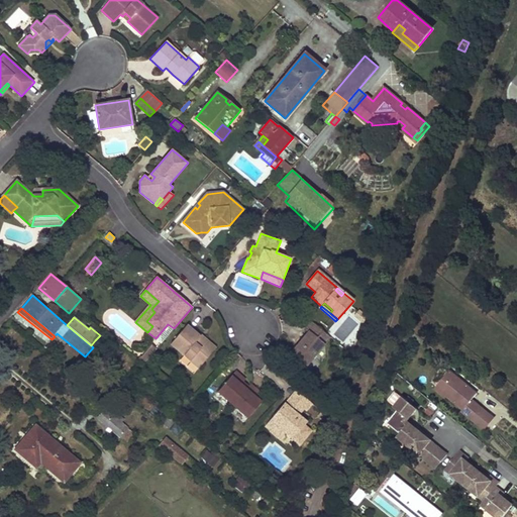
[(312,322),(305,329),(309,332),(291,353),(306,366),(330,337),(312,322)]
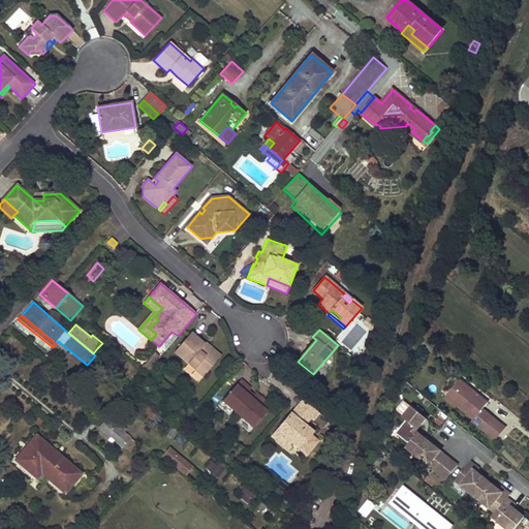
[(172,332),(159,346),(164,351),(178,336),(172,332)]
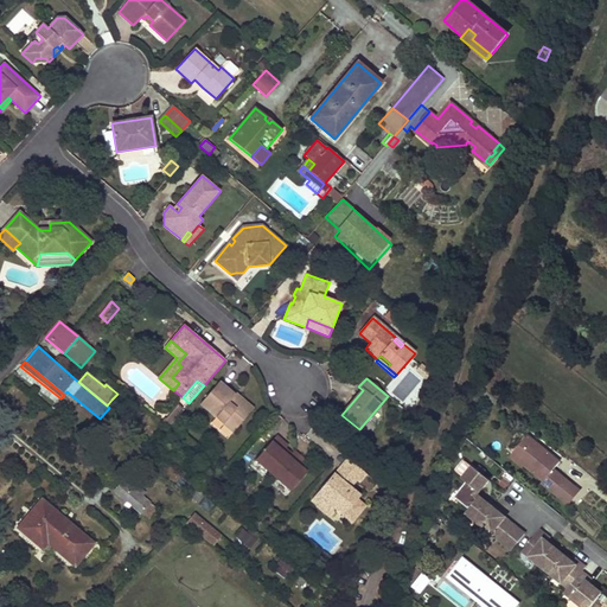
[(219,382),(200,404),(232,433),(250,413),(232,398),(235,396),(219,382)]
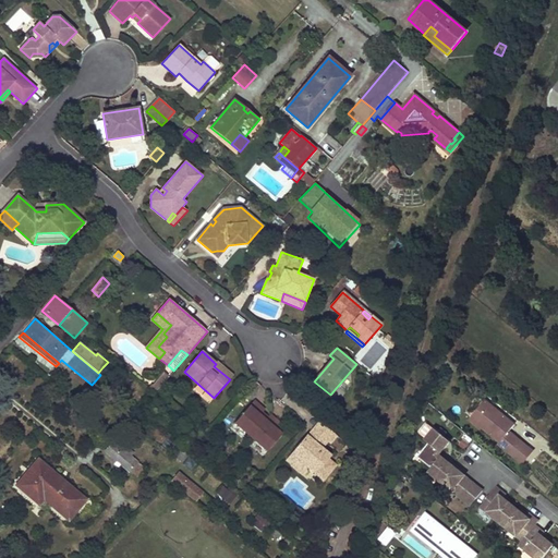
[(216,364),(214,366),(230,379),(232,376),(217,363),(216,364)]
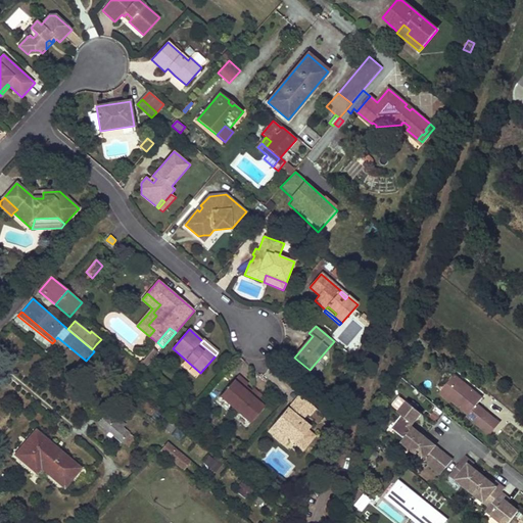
[(142,360),(139,364),(145,369),(158,352),(154,348),(143,361),(142,360)]
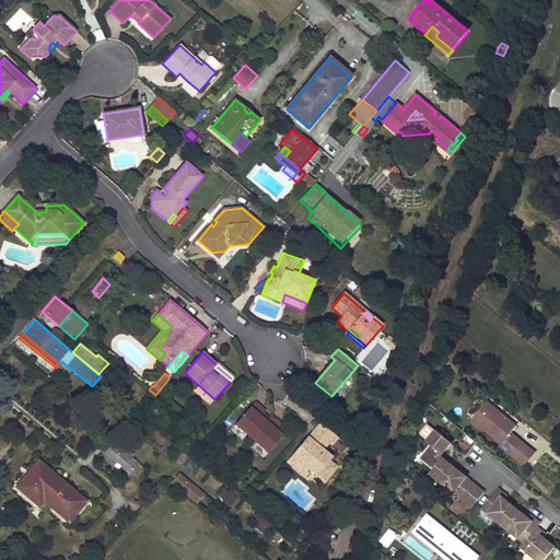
[(487,401),(471,420),(483,430),(501,444),(500,446),(511,455),(523,442),(511,433),(516,427),(487,401)]
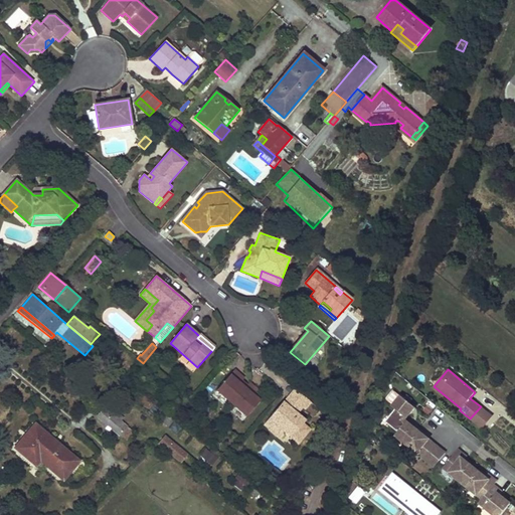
[(234,370),(216,390),(232,403),(246,416),(260,401),(254,396),(258,394),(260,391),(249,383),(247,385),(245,388),(239,383),(242,381),(244,378),(234,370)]
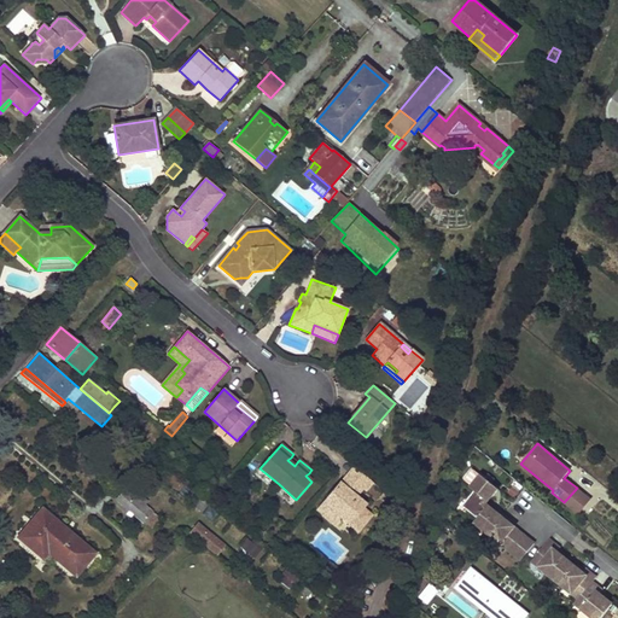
[(520,464),(519,465),(532,476),(534,474),(520,464)]
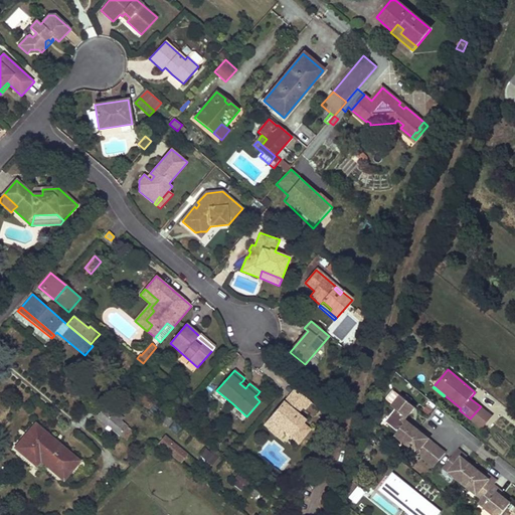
[(295,388),(283,402),(290,407),(295,401),(291,397),(297,390),(295,388)]
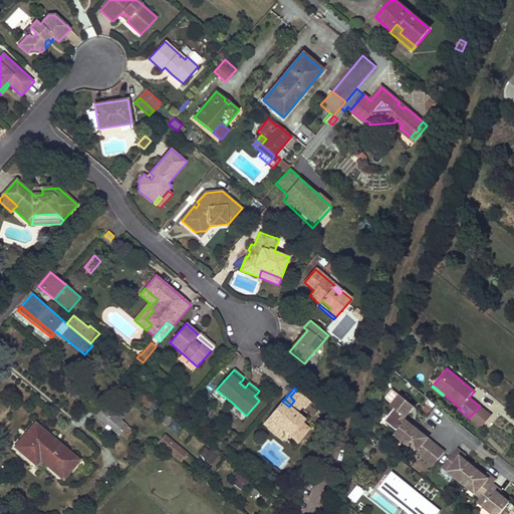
[(272,414),(264,424),(271,430),(275,424),(282,430),(297,442),(308,429),(301,422),(304,420),(296,413),(302,407),(303,408),(309,401),(296,390),(290,397),(294,401),(289,407),(282,402),(278,408),(278,412),(277,414),(272,414)]
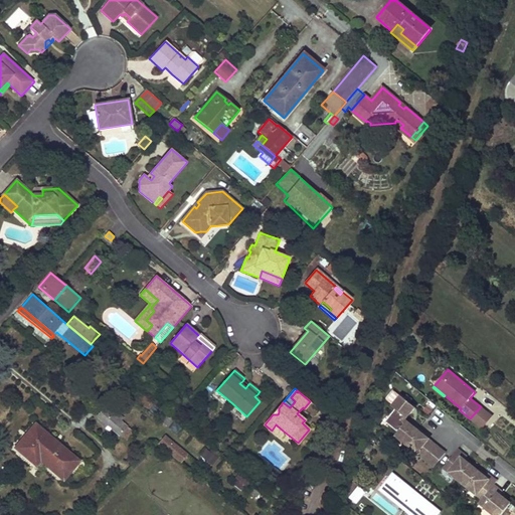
[(386,400),(392,405),(399,396),(394,391),(386,400)]
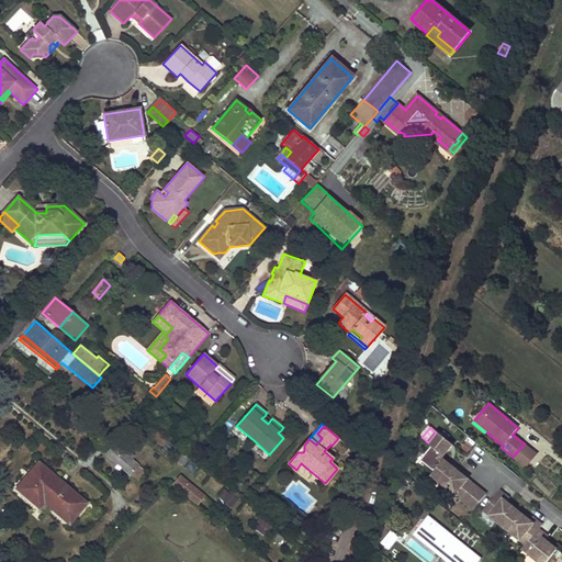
[(473,509),(486,493),(442,457),(452,445),(437,431),(428,444),(433,447),(422,460),(434,471),(431,474),(473,509)]
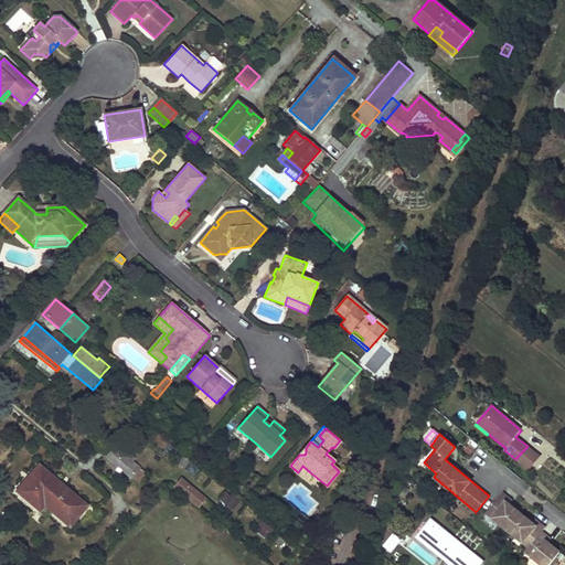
[(540,456),(528,446),(515,459),(529,470),(540,456)]
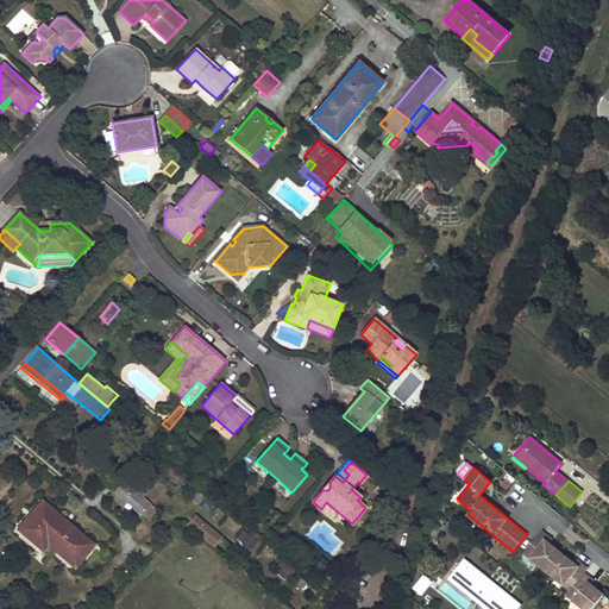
[(145,495),(132,483),(129,487),(124,482),(114,493),(142,515),(143,514),(150,504),(143,498),(145,495)]
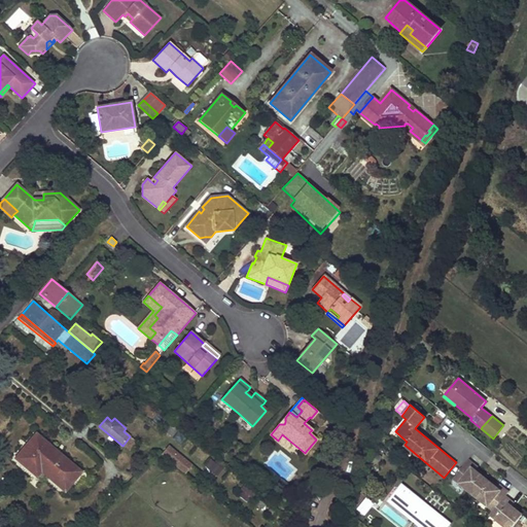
[(282,434),(278,441),(285,447),(289,441),(282,434)]
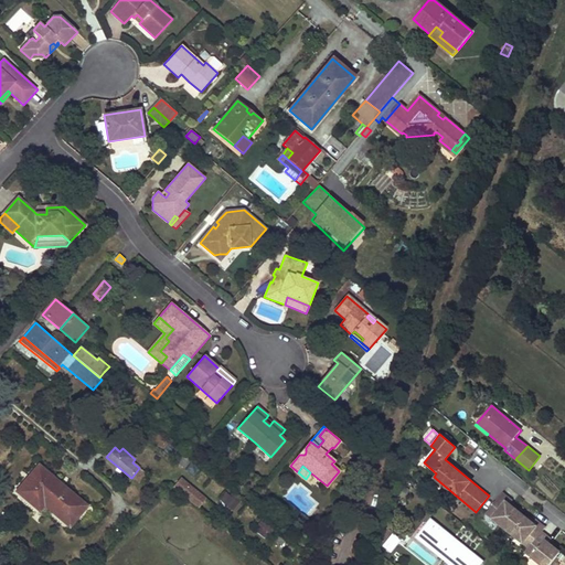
[(40,510),(44,504),(70,525),(85,507),(39,467),(19,492),(40,510)]
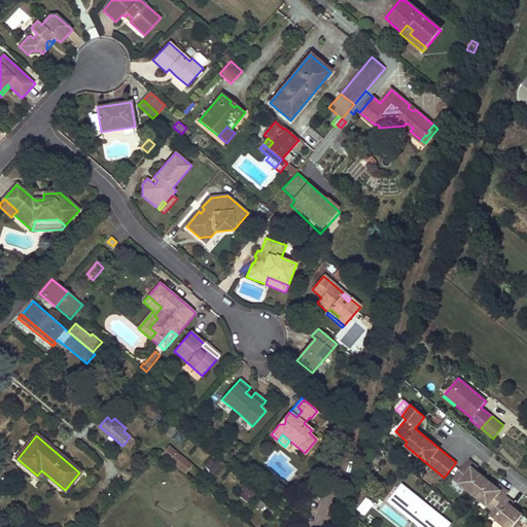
[(130,436),(124,445),(130,450),(137,443),(130,436)]
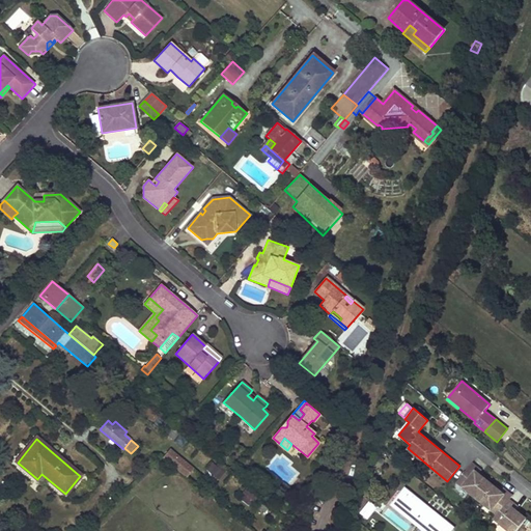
[(170,450),(164,457),(184,474),(191,467),(170,450)]
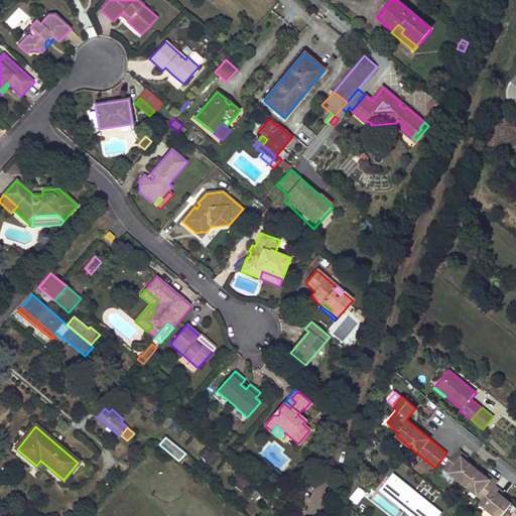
[(483,499),(480,504),(495,515),(501,515),(511,504),(506,500),(500,496),(502,493),(495,486),(498,482),(489,475),(488,475),(486,478),(480,473),(471,466),(465,461),(467,458),(459,450),(443,469),(483,499)]
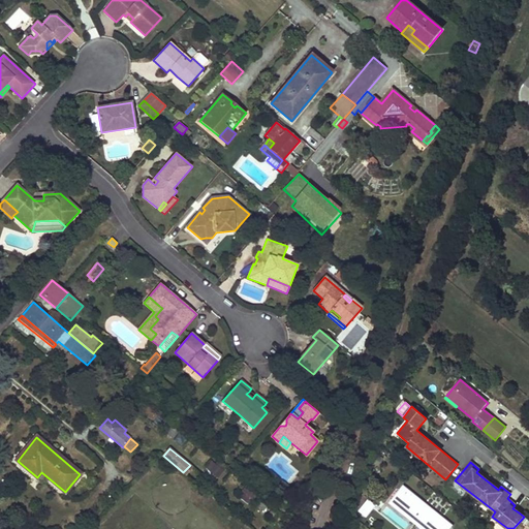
[(215,464),(210,471),(221,481),(227,474),(229,472),(222,466),(220,468),(215,464)]
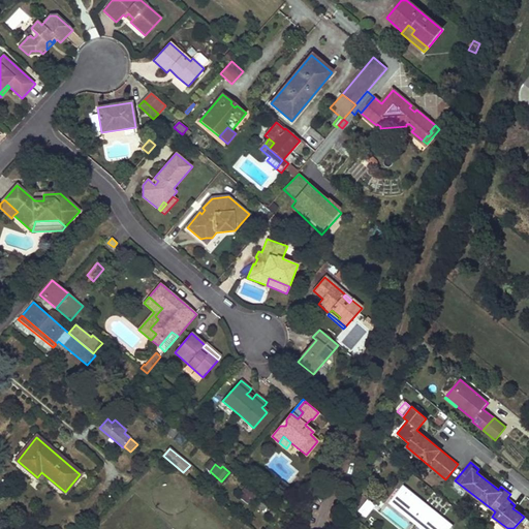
[(190,465),(183,472),(187,475),(193,467),(190,465)]
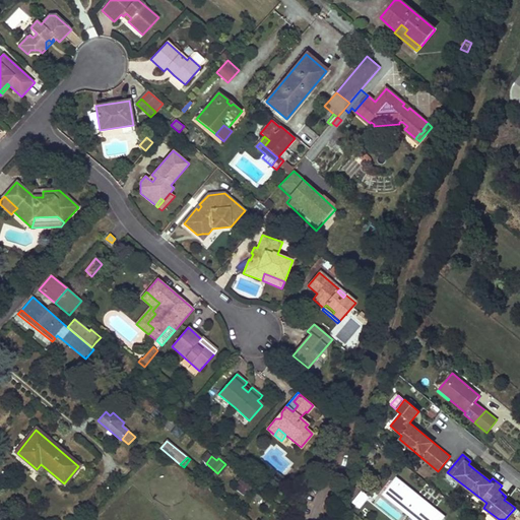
[(245,496),(251,488),(241,479),(235,488),(245,496)]
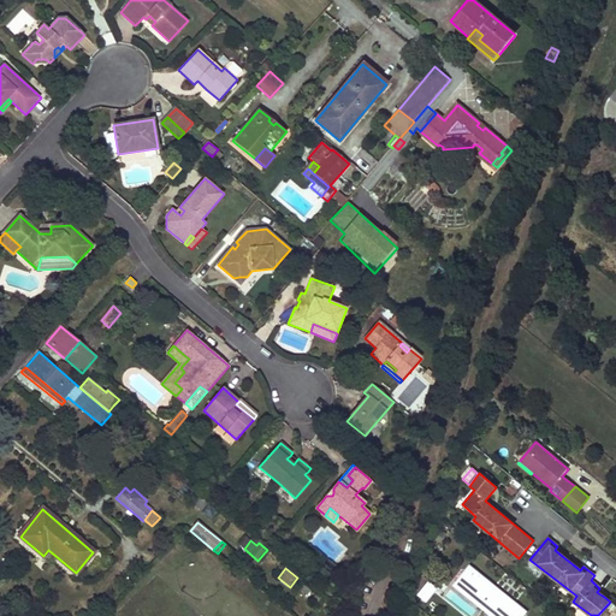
[(528,615),(480,578),(467,594),(493,615),(528,615)]
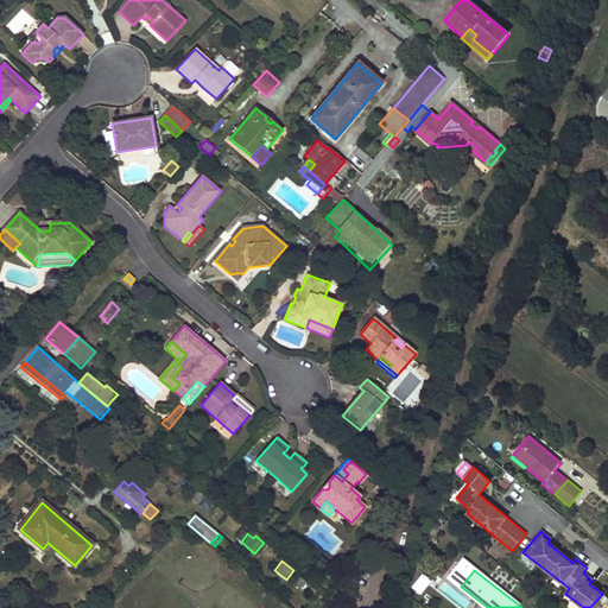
[(303,587),(306,582),(299,576),(296,581),(303,587)]
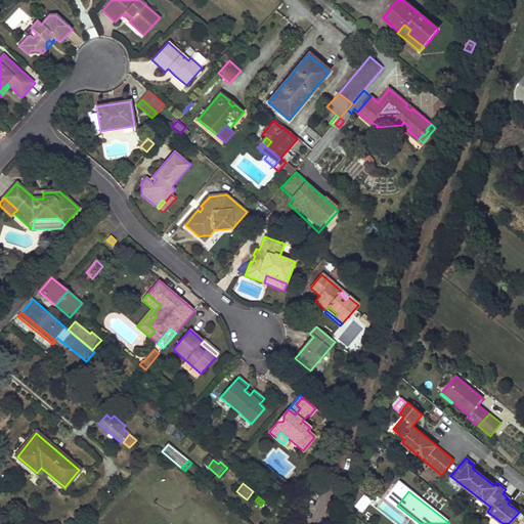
[(355,509),(362,513),(369,501),(362,497),(355,509)]
